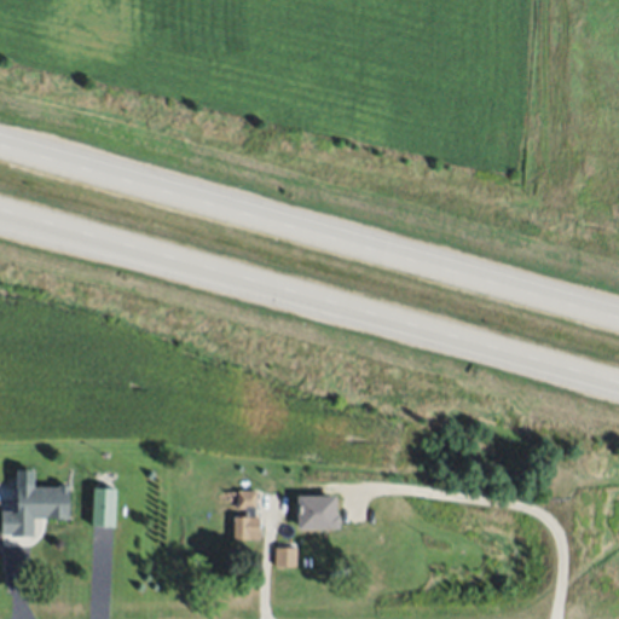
[(32,484),(32,489),(57,489),(57,486),(67,486),(67,519),(32,519),(32,537),(10,537),(10,534),(0,534),(0,513),(15,513),(15,484),(32,484)]
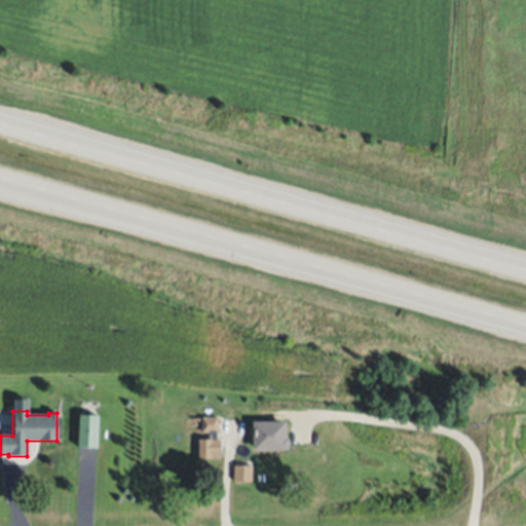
[(79,414),(99,414),(98,448),(78,447),(79,414)]
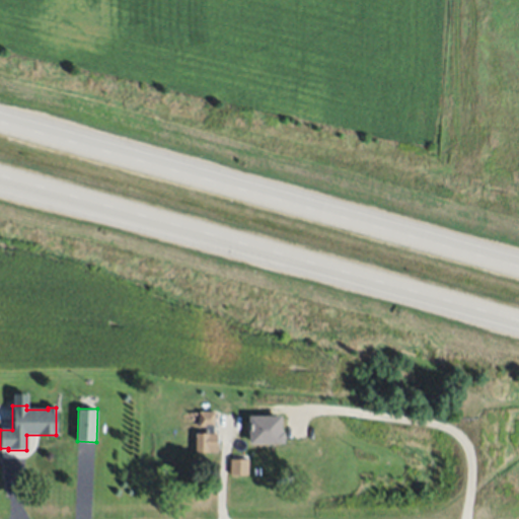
[(195,432),(206,432),(206,426),(199,426),(199,412),(214,412),(214,433),(217,433),(217,453),(195,453),(195,432)]
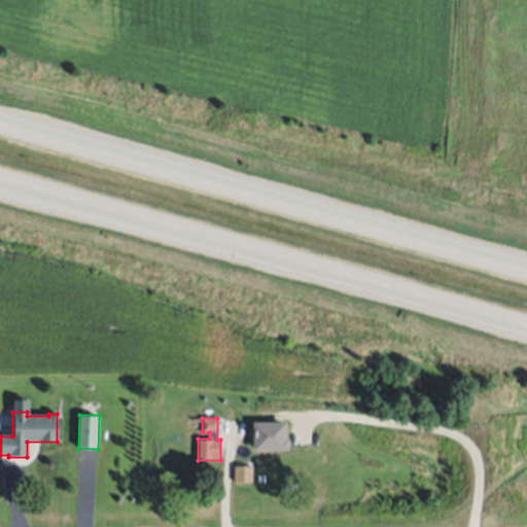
[(251,422),(284,421),(284,438),(288,437),(288,449),(252,450),(251,422)]
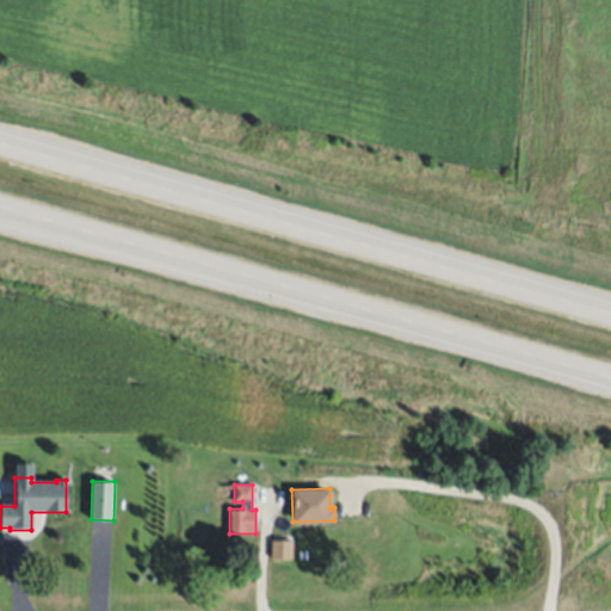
[(272,539),(291,539),(291,560),(272,560),(272,539)]
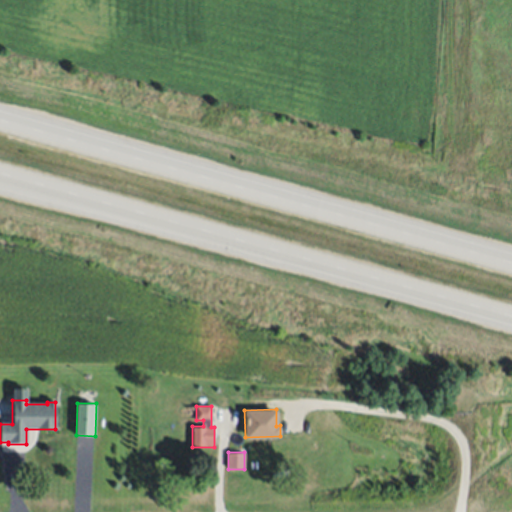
All buildings are outlined.
